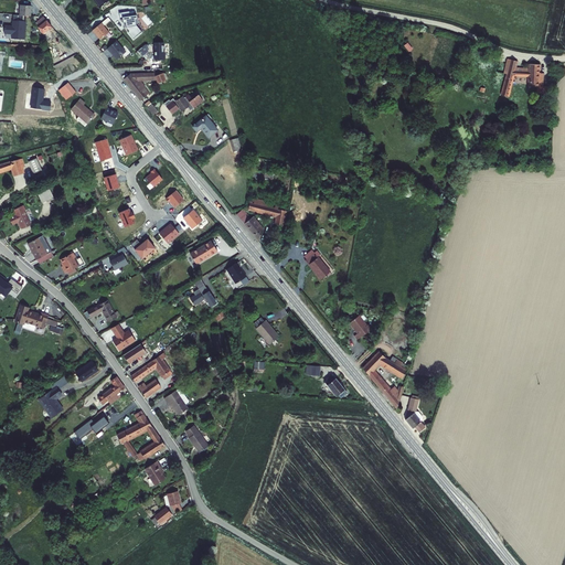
[(30,2),(19,1),(18,11),(30,12),(30,2)]
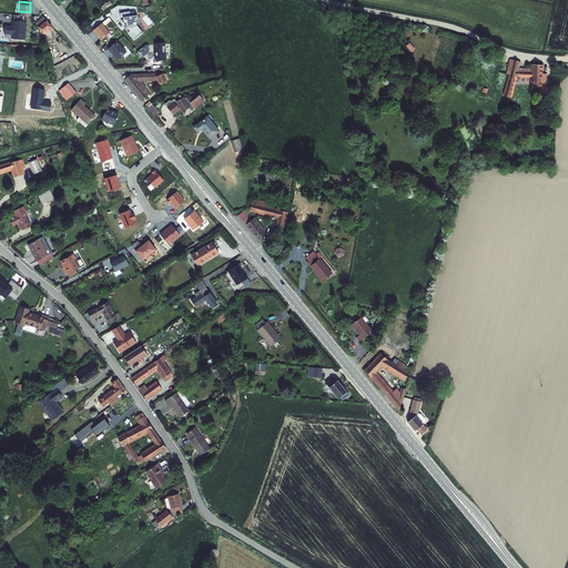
[(127,30),(131,37),(140,30),(134,23),(133,18),(135,18),(134,12),(133,12),(132,10),(128,11),(129,14),(121,16),(121,21),(123,21),(124,26),(128,29),(127,30)]
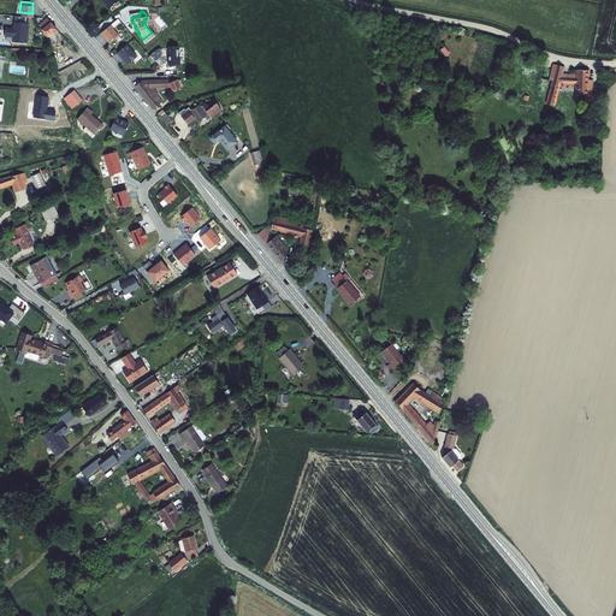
[(43,23),(40,13),(35,13),(49,46),(57,43),(52,35),(59,29),(51,17),(43,23)]
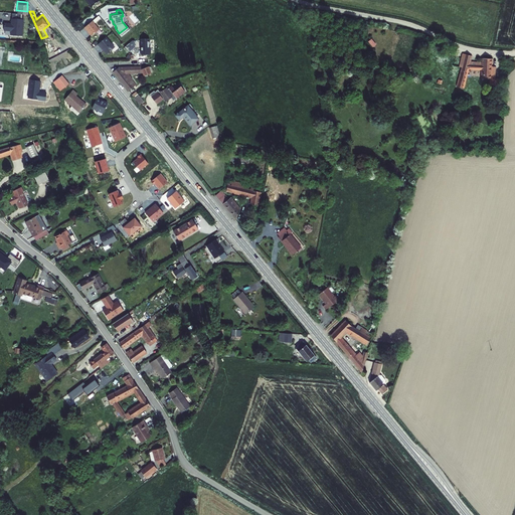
[(23,36),(24,20),(11,19),(11,23),(6,23),(5,30),(11,31),(10,35),(23,36)]
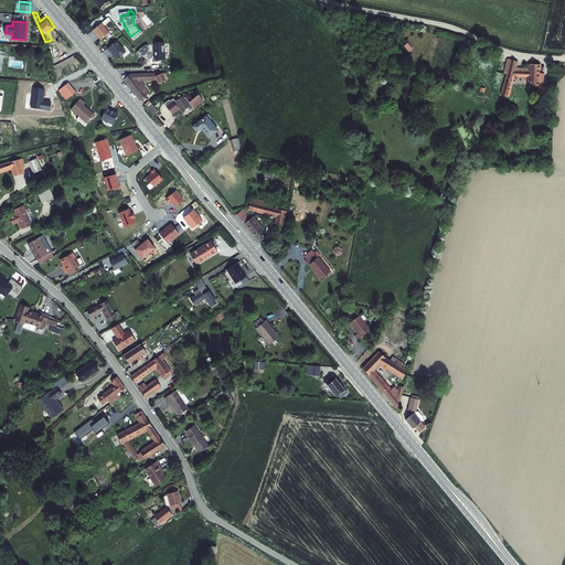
[(106,30),(98,21),(89,28),(97,36),(106,30)]
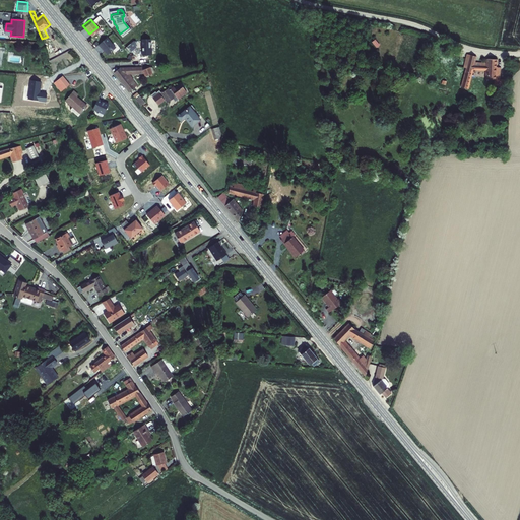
[(113,46),(105,36),(96,43),(99,46),(105,53),(113,46)]
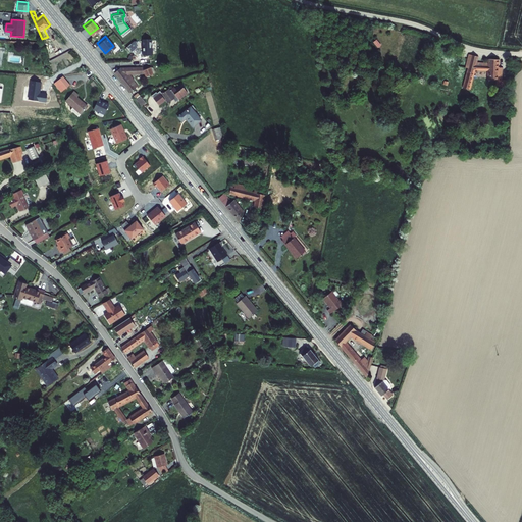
[(140,38),(140,54),(149,54),(149,39),(140,38)]
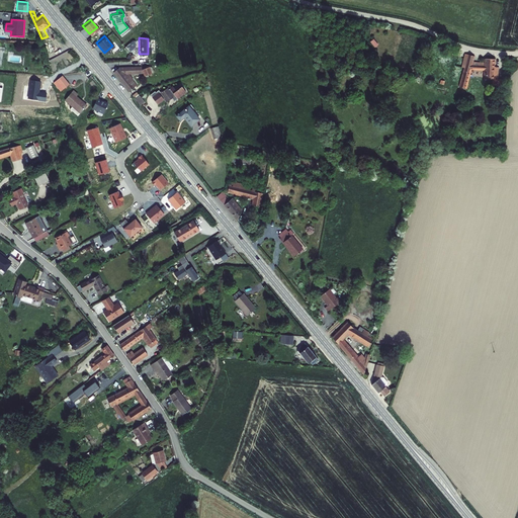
[(133,39),(131,39),(122,46),(127,52),(133,47),(133,39)]
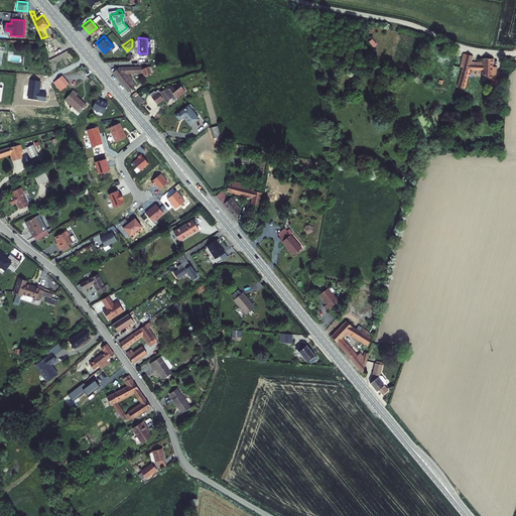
[(471,70),(487,70),(486,82),(495,82),(495,78),(496,67),(496,58),(487,58),(487,61),(474,60),(475,54),(467,52),(463,67),(466,68),(461,85),(467,86),(471,70)]
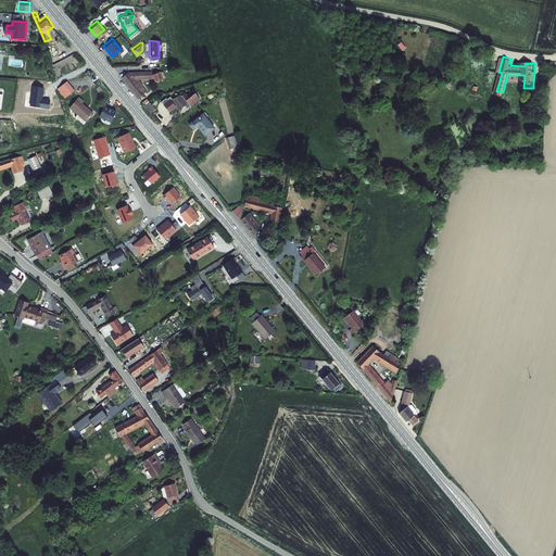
[(163,72),(130,71),(124,75),(140,96),(149,89),(139,76),(156,77),(158,80),(165,78),(163,72)]
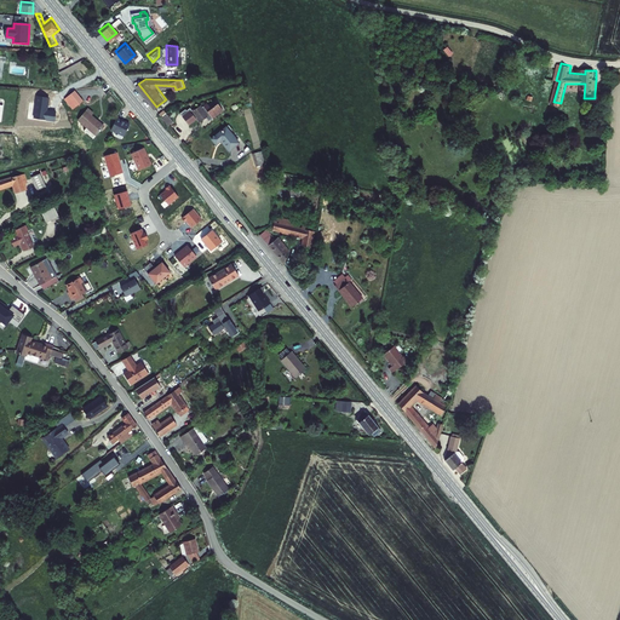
[(84,98),(75,89),(69,95),(76,104),(84,98)]
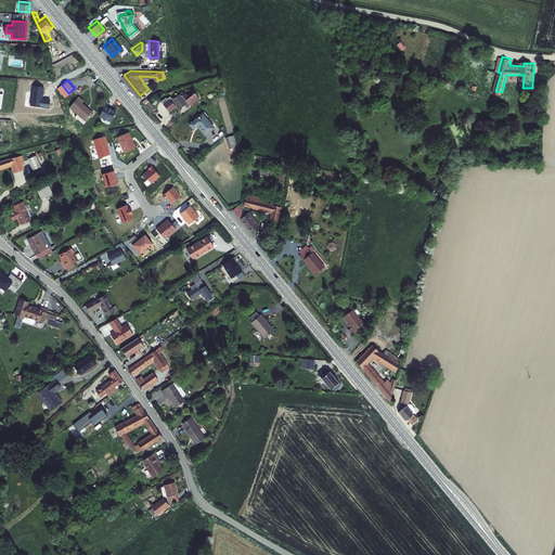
[(68,93),(62,85),(59,87),(65,95),(68,93)]
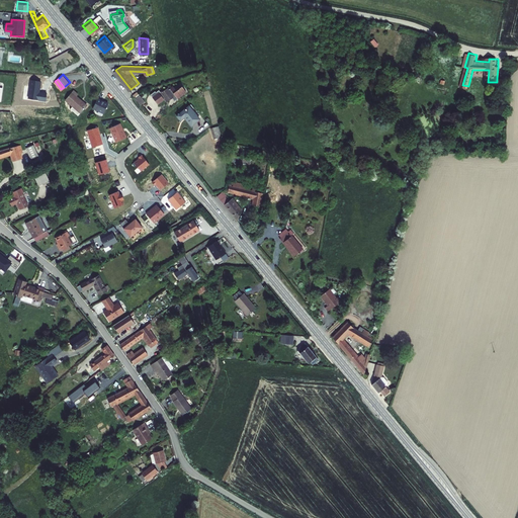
[(40,83),(31,81),(28,98),(46,101),(47,93),(38,92),(40,83)]
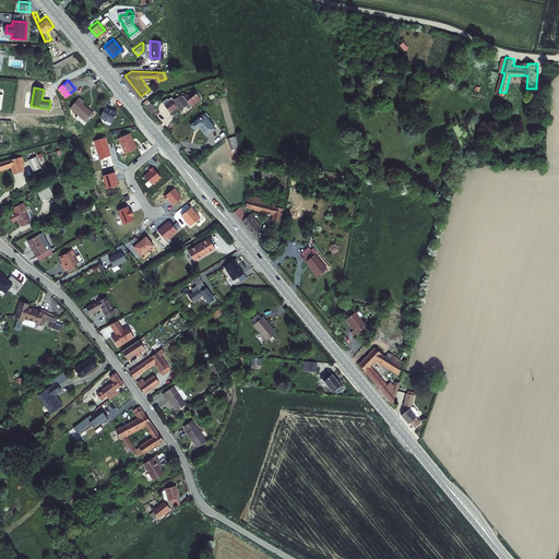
[(164,100),(171,110),(179,105),(178,105),(180,104),(182,108),(188,104),(190,107),(203,97),(199,92),(195,94),(193,91),(190,93),(189,92),(183,95),(182,93),(176,98),(174,95),(170,97),(169,96),(164,100)]
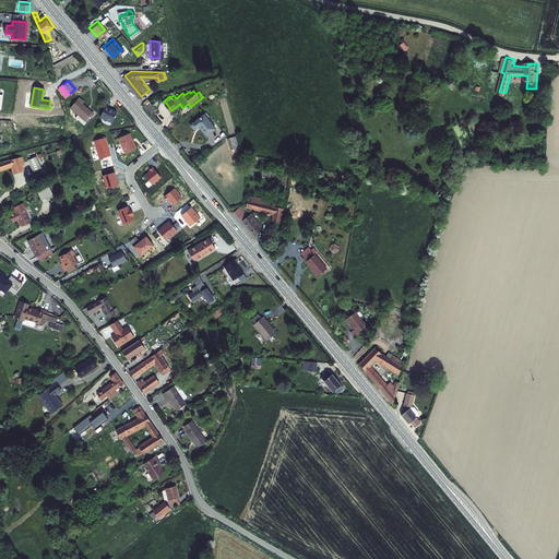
[(84,100),(80,96),(71,106),(79,113),(86,120),(94,113),(82,103),(84,100)]
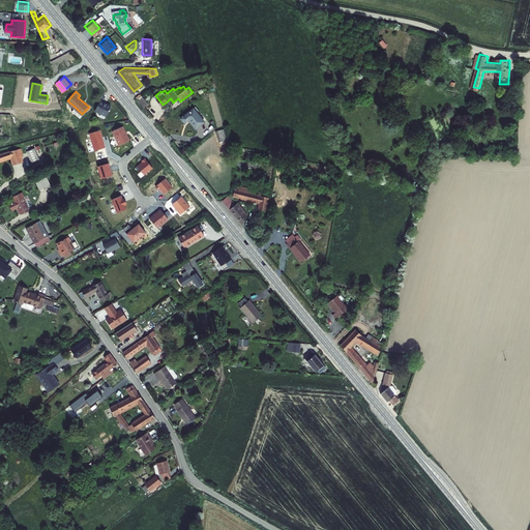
[(140,99),(146,106),(150,101),(145,95),(140,99)]
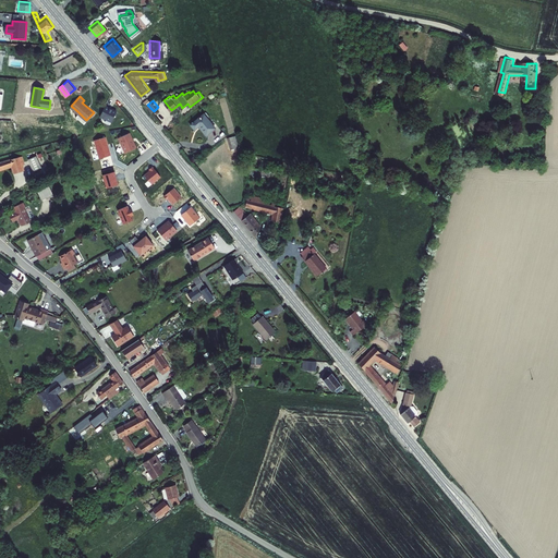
[(99,118),(112,123),(117,111),(105,107),(99,118)]
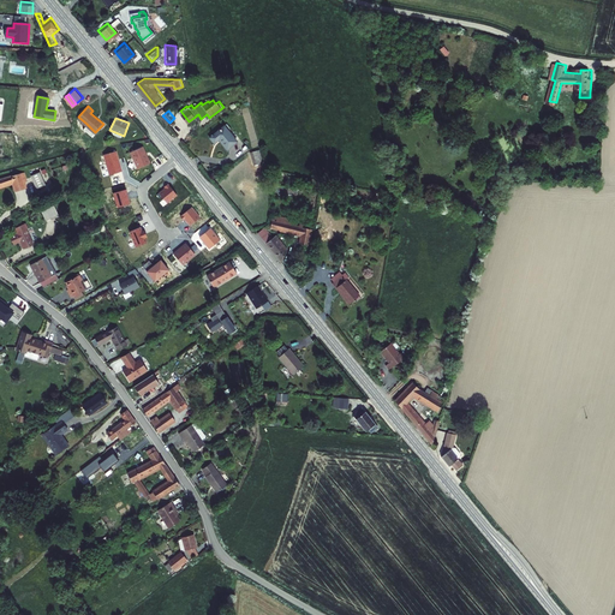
[(95,132),(87,124),(83,127),(93,136),(95,132)]
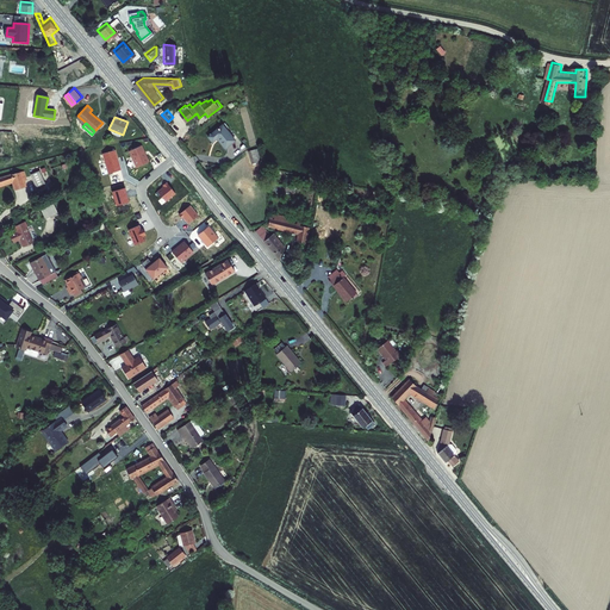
[(218,137),(225,147),(236,139),(224,124),(210,135),(213,141),(218,137)]
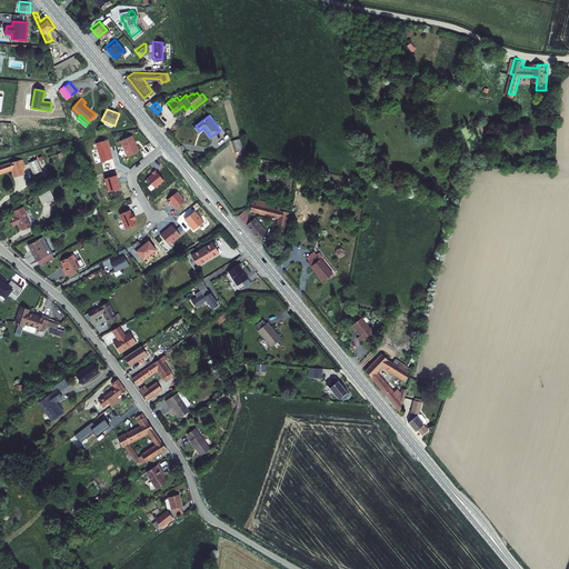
[(126,156),(139,150),(133,136),(120,141),(126,156)]
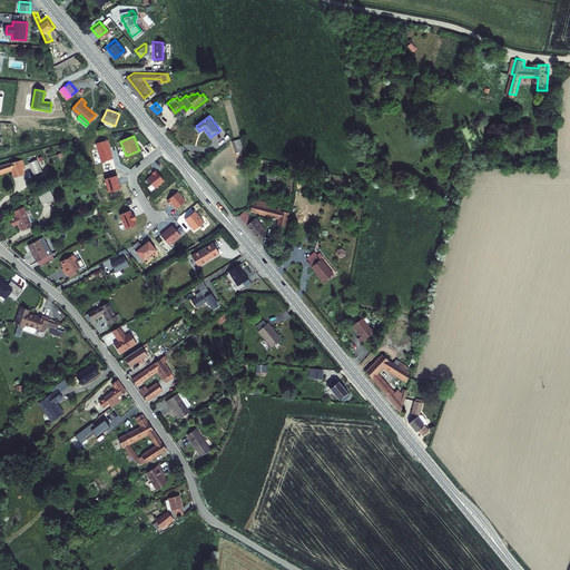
[(239,138),(233,140),(236,150),(243,148),(239,138)]
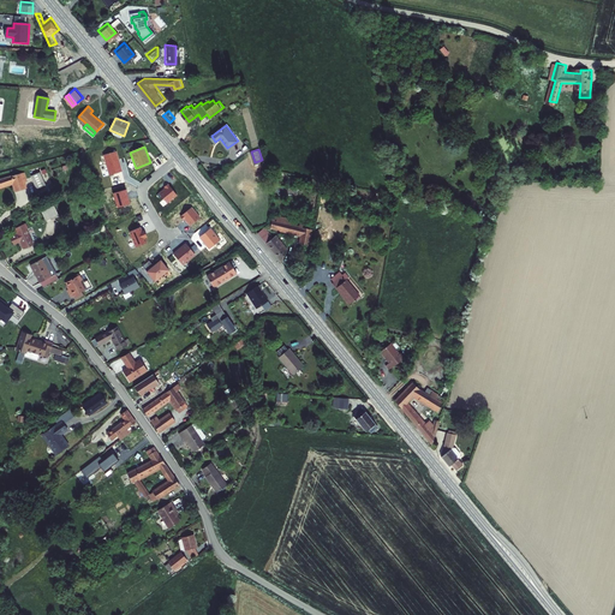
[(117,151),(103,155),(109,174),(123,171),(117,151)]
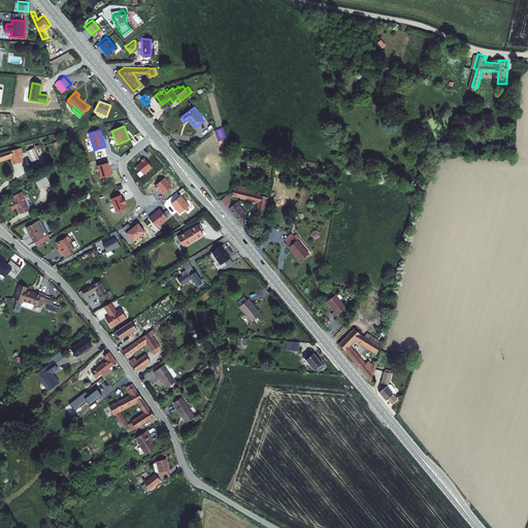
[(27,147),(32,159),(39,156),(35,144),(27,147)]
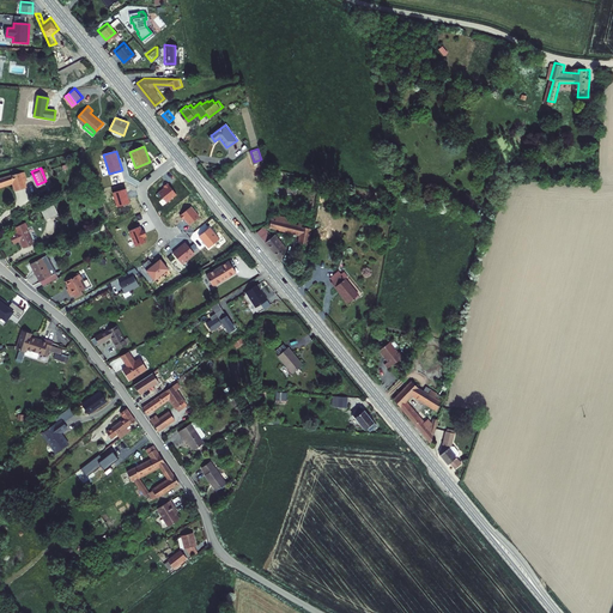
[(25,169),(11,174),(13,181),(14,180),(17,188),(26,186),(25,180),(24,177),(28,176),(25,169)]
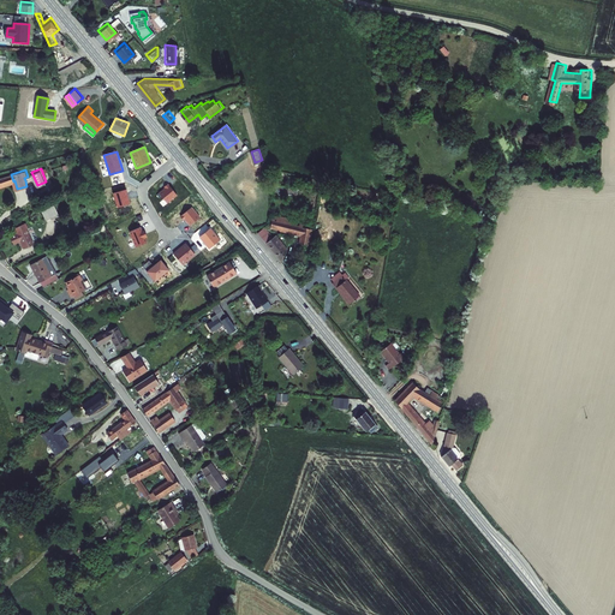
[(0,175),(0,185),(13,181),(11,174),(10,172),(0,175)]
